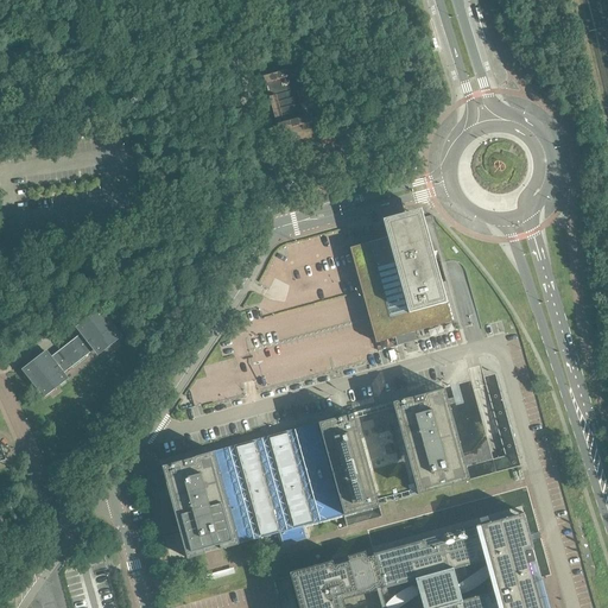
[(264,76),(277,125),(278,132),(314,122),(298,67),(264,76)]
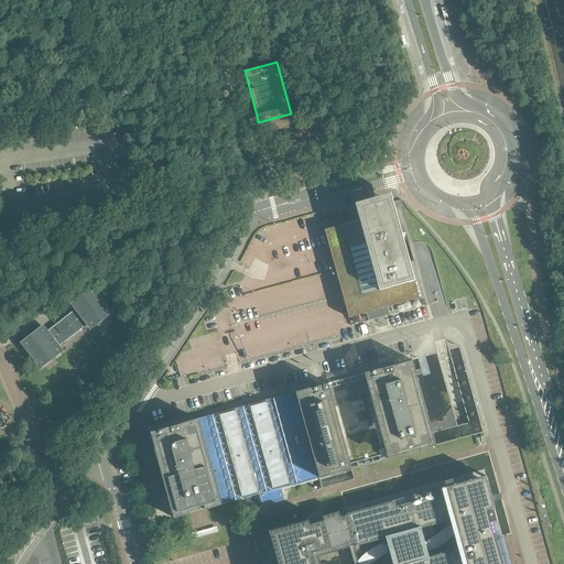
[(322,220),(325,231),(335,267),(344,300),(346,307),(348,317),(351,326),(421,307),(426,305),(430,304),(418,260),(410,262),(403,241),(401,234),(405,232),(408,240),(409,245),(413,243),(401,199),(392,202),(390,193),(355,203),(357,212),(322,220)]
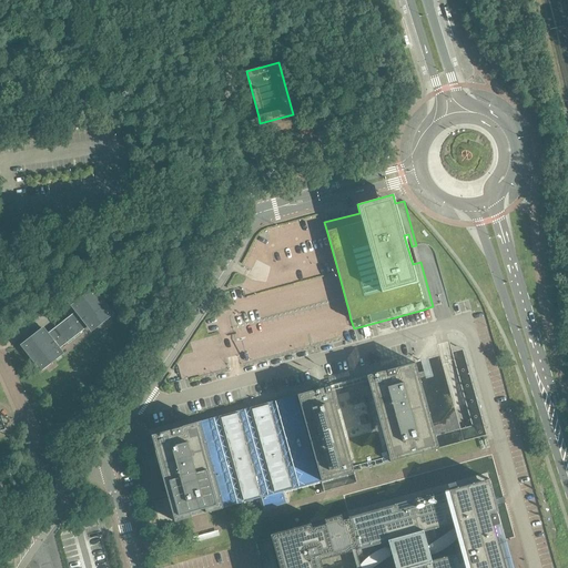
[(64,353),(60,348),(88,327),(91,332),(114,314),(94,287),(70,305),(75,312),(48,333),(43,326),(20,345),(41,372),(64,353)]
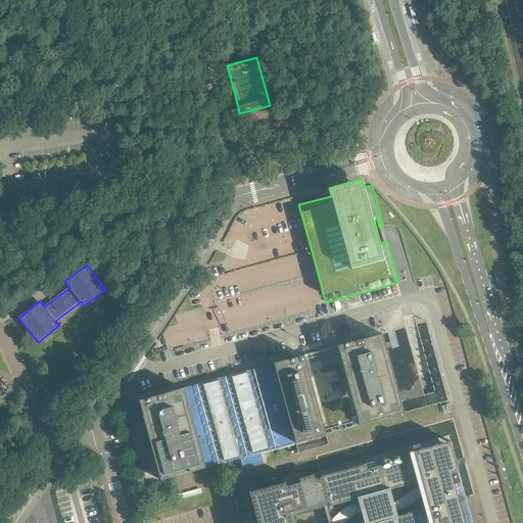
[(340,430),(360,425),(427,407),(424,395),(400,401),(397,391),(408,388),(418,375),(405,328),(394,331),(399,347),(392,349),(390,342),(387,332),(382,333),(319,350),(340,430)]
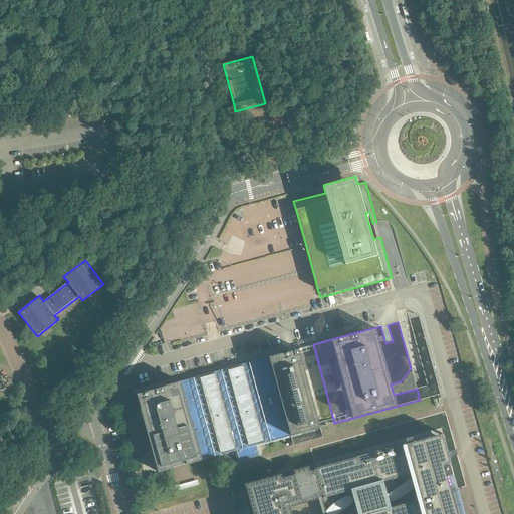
[(259,456),(256,445),(334,423),(313,344),(289,351),(288,348),(283,350),(284,352),(236,366),(181,381),(137,394),(140,404),(134,405),(136,409),(141,408),(153,450),(159,472),(201,460),(236,450),(239,461),(259,456)]
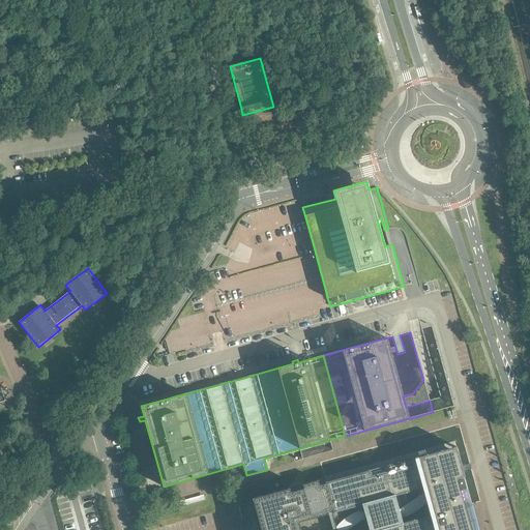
[(320,486),(319,480),(260,497),(268,529),(478,529),(455,446),(325,482),(326,483),(320,486)]
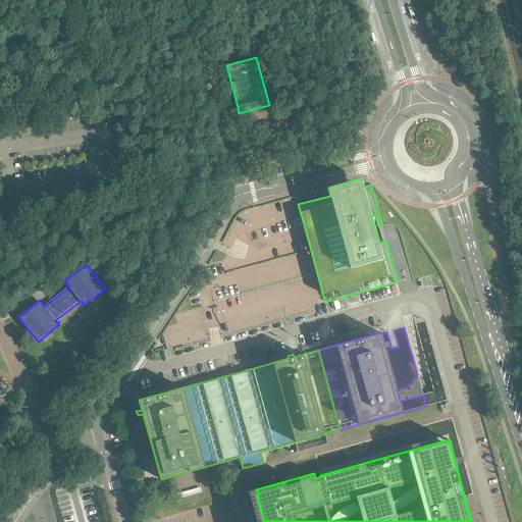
[(82,494),(65,485),(44,521),(101,521),(94,491),(82,494)]
